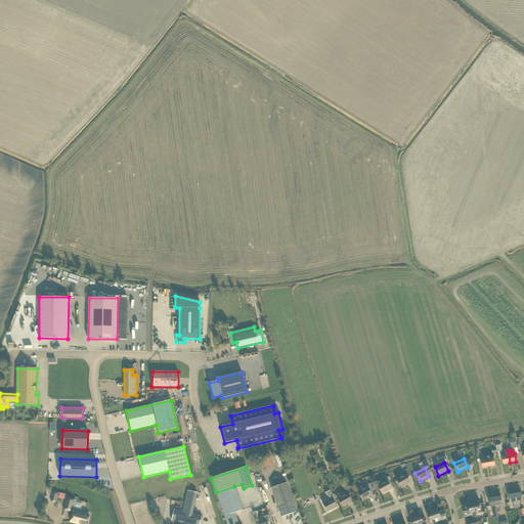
[(403,476),(396,480),(400,487),(409,482),(407,478),(410,476),(407,469),(401,473),(403,476)]
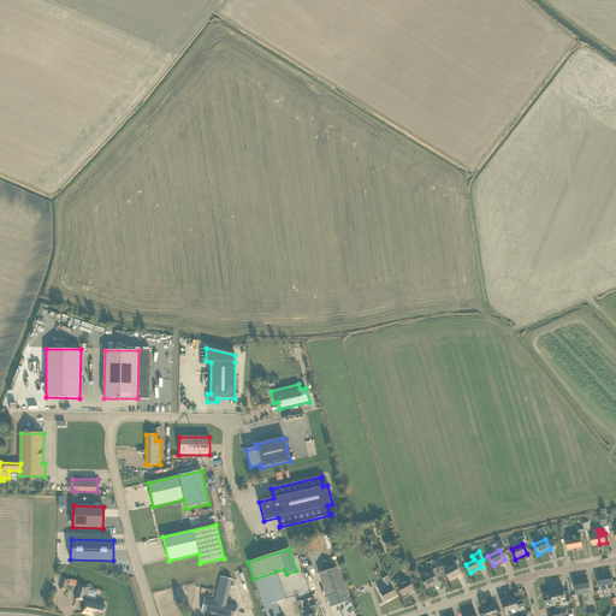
[(452,561),(449,563),(451,567),(444,572),(449,580),(460,574),(455,564),(452,561)]
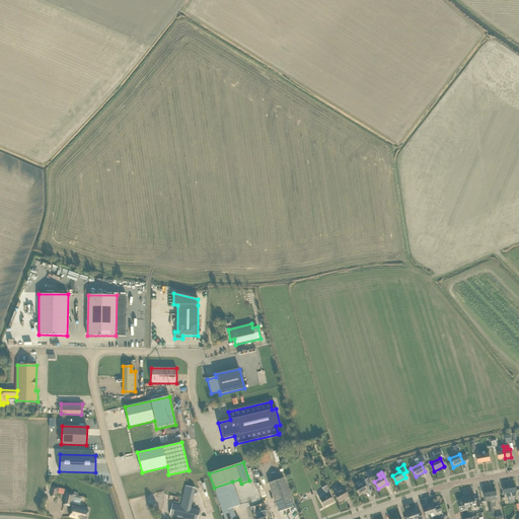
[(269,483),(279,512),(293,507),(284,478),(269,483)]
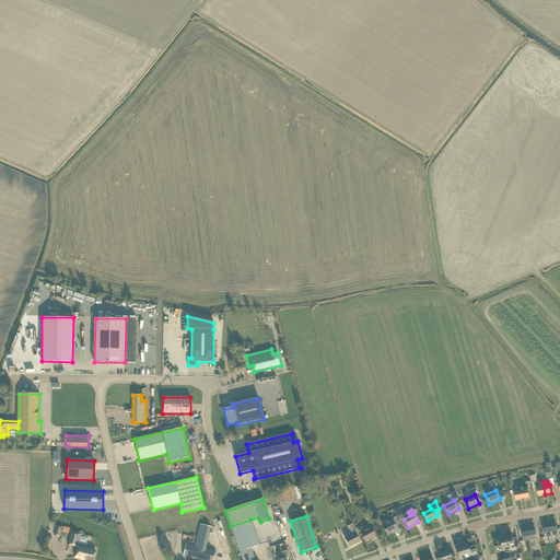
[(397,516),(392,520),(392,521),(382,526),(387,535),(397,529),(396,526),(400,524),(397,516)]
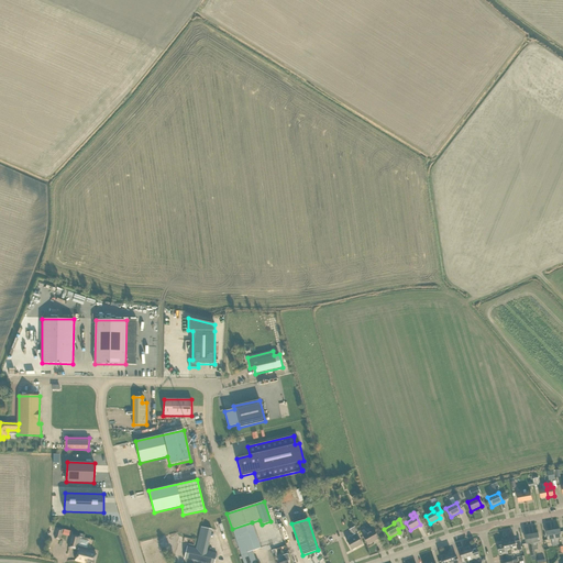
[(258,562),(258,561),(256,560),(255,560),(252,551),(261,548),(252,522),(232,529),(243,562),(258,562)]
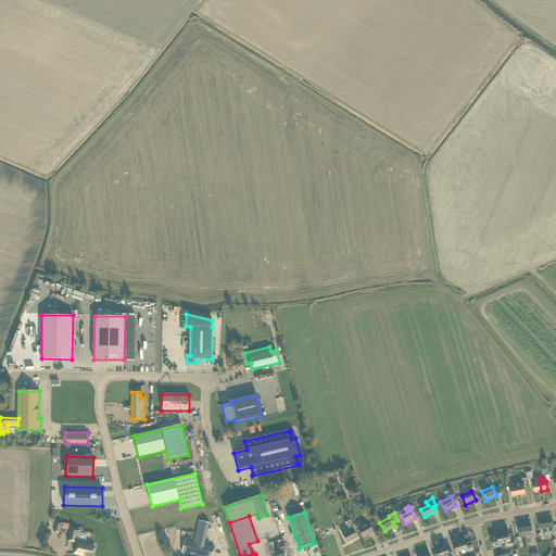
[(193,542),(185,540),(181,553),(198,555),(211,555),(214,546),(204,544),(210,523),(199,520),(193,542)]
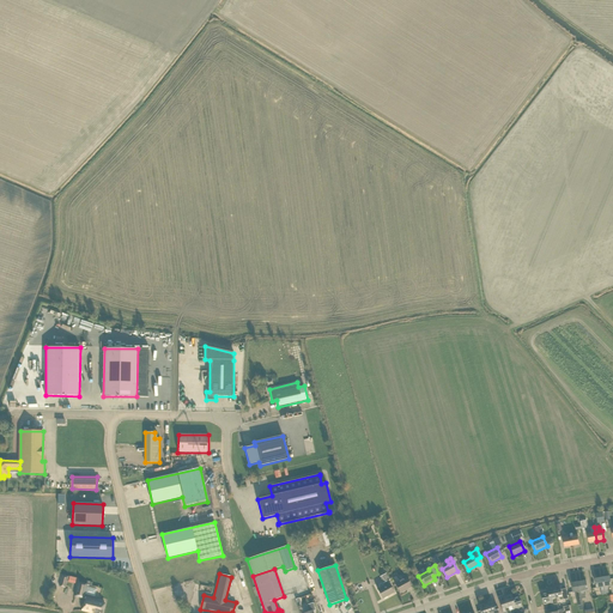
[(377,589),(383,599),(394,593),(387,581),(390,580),(387,574),(380,577),(383,583),(384,583),(386,584),(377,589)]
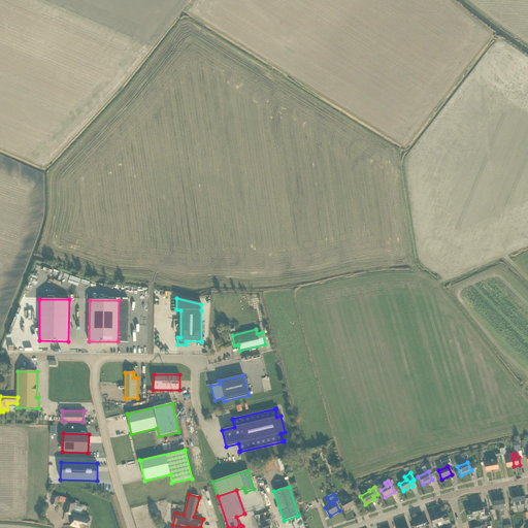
[(345,496),(347,499),(340,502),(344,510),(355,505),(351,498),(353,497),(351,494),(345,496)]
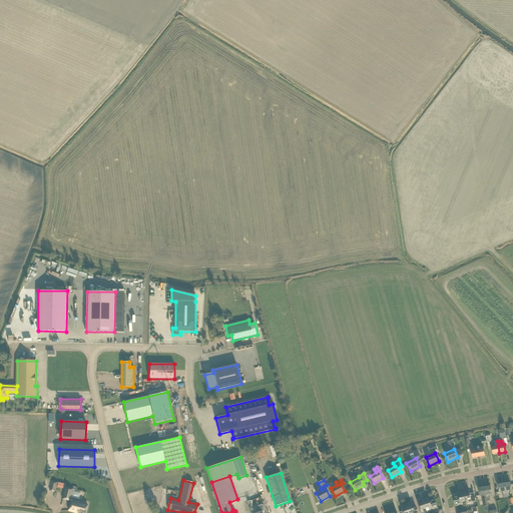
[(49,491),(55,492),(57,482),(52,481),(49,491)]
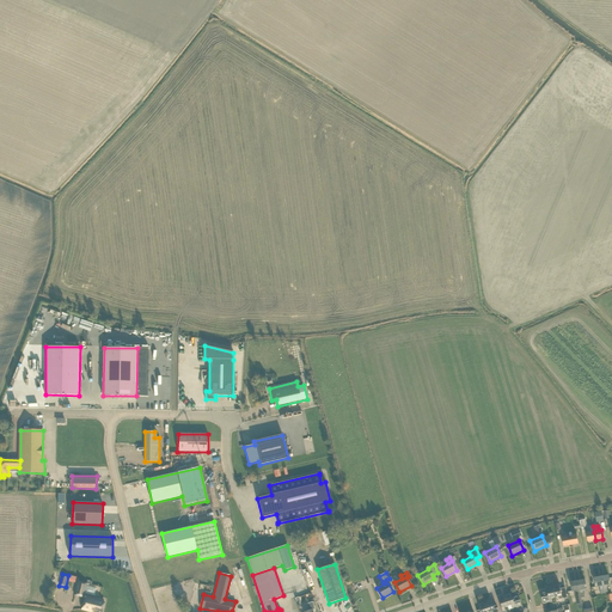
[(605,594),(601,577),(594,579),(597,587),(600,587),(601,594),(605,594)]
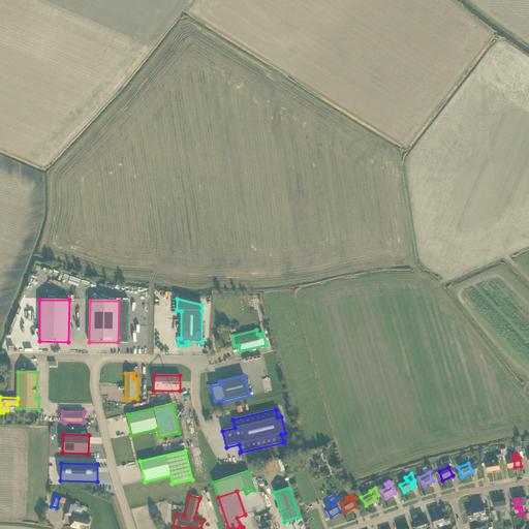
[(84,508),(74,506),(75,504),(79,505),(80,502),(75,501),(74,504),(68,502),(65,515),(72,516),(73,512),(82,515),(84,508)]
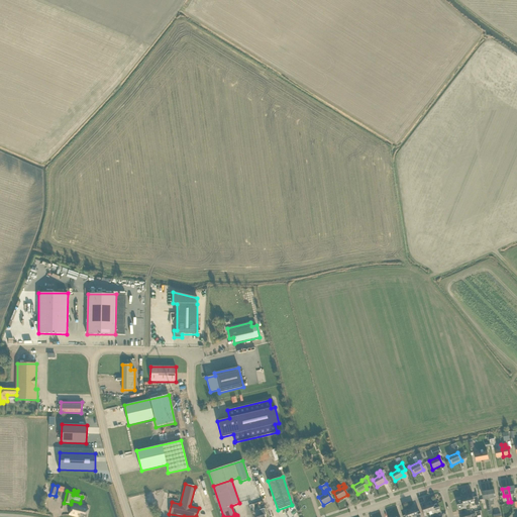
[(489,491),(483,493),(484,500),(486,499),(487,499),(488,503),(487,503),(488,511),(492,510),(491,505),(490,501),(490,499),(489,491)]
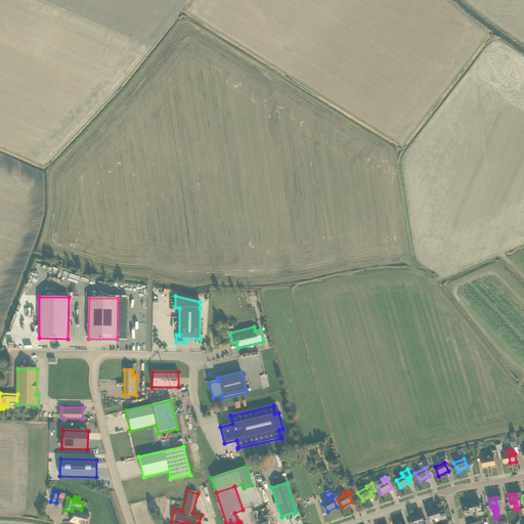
[(479,500),(474,501),(475,511),(479,511),(479,514),(482,514),(481,513),(485,512),(484,504),(480,505),(479,500)]
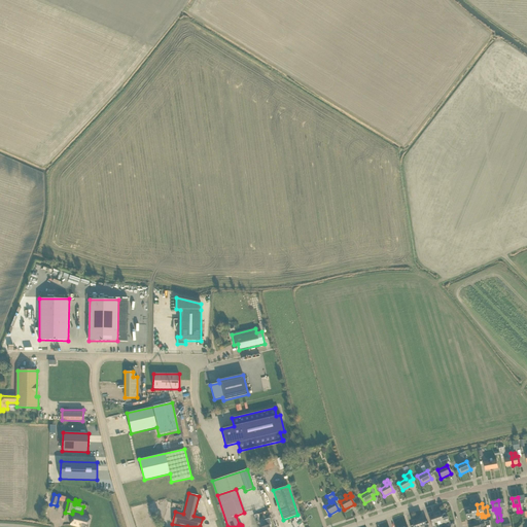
[(473,519),(471,510),(465,511),(467,520),(468,525),(477,524),(476,519),(473,519)]
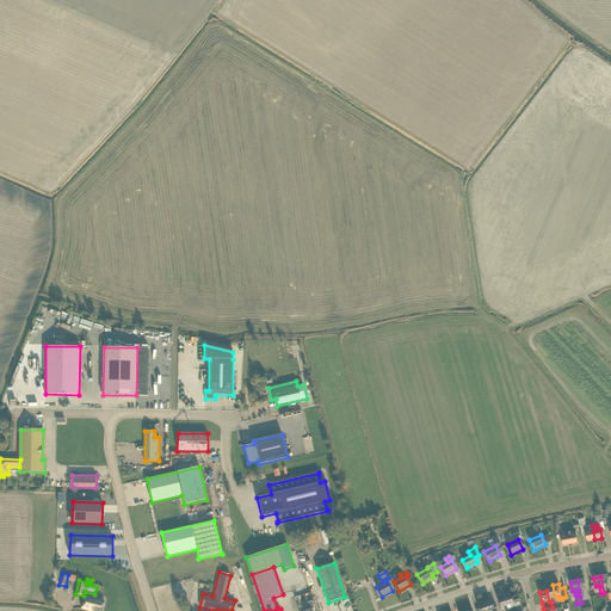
[(510,592),(503,594),(506,605),(510,604),(511,609),(513,608),(511,597),(510,592)]
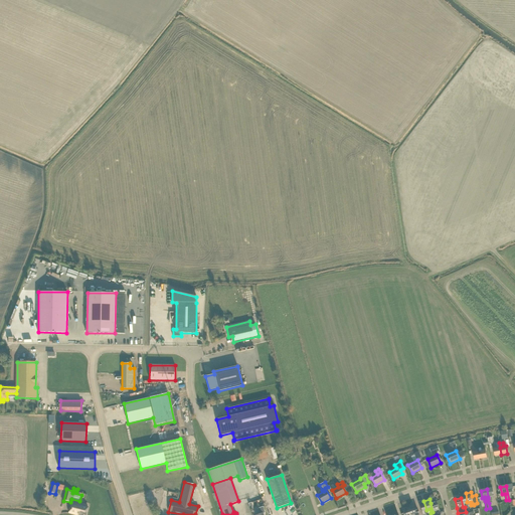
[(426,510),(423,501),(418,503),(421,514),(422,514),(424,514),(423,511),(426,510)]
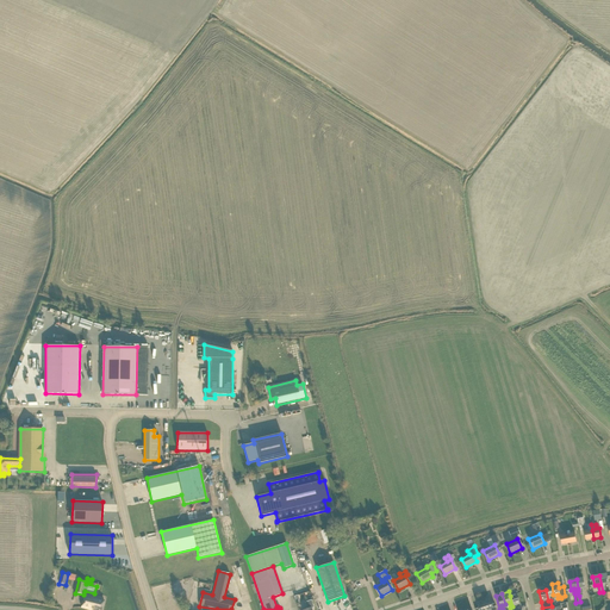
[(516,593),(510,596),(512,607),(520,604),(516,593)]
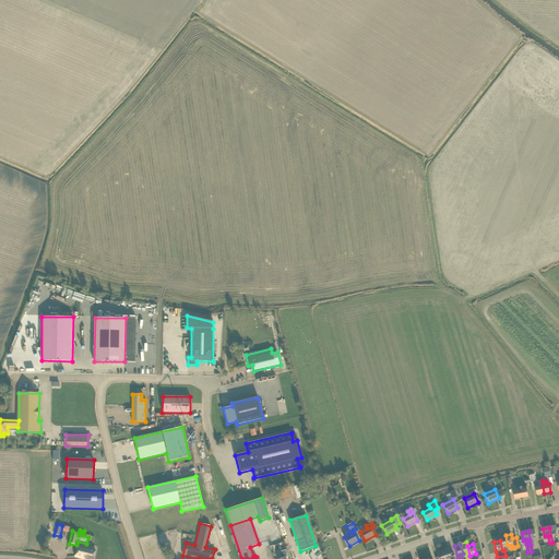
[(88,547),(79,545),(75,557),(82,558),(86,558),(87,558),(93,558),(96,550),(94,550),(94,548),(88,546),(88,547)]
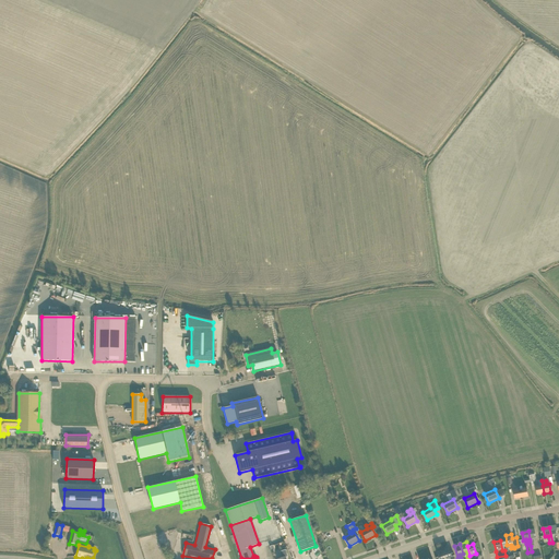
[(448,548),(442,549),(444,558),(445,558),(449,558),(454,558),(453,551),(450,552),(448,548)]
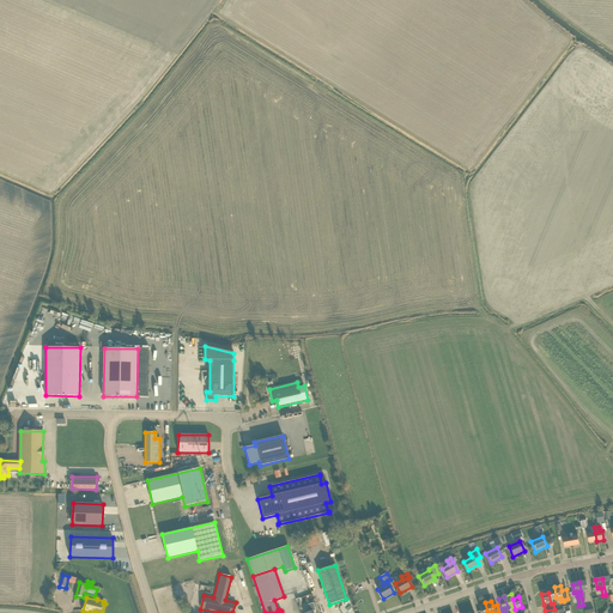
[(487,612),(485,602),(479,605),(480,611),(478,612),(477,612),(487,612)]
